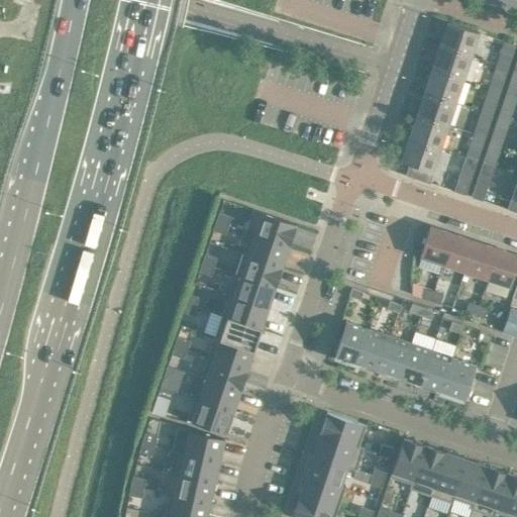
[(442,37),(439,44),(471,56),(479,32),(447,22),(442,37)]
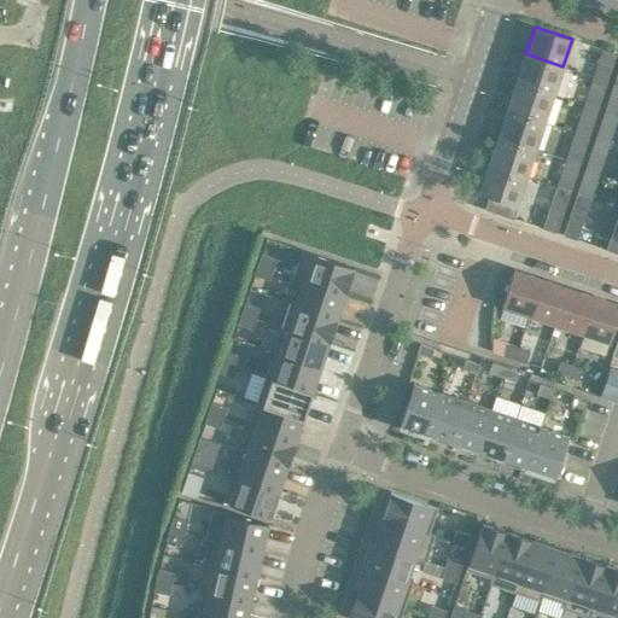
[(596,66),(600,46),(587,44),(583,64),(596,66)]
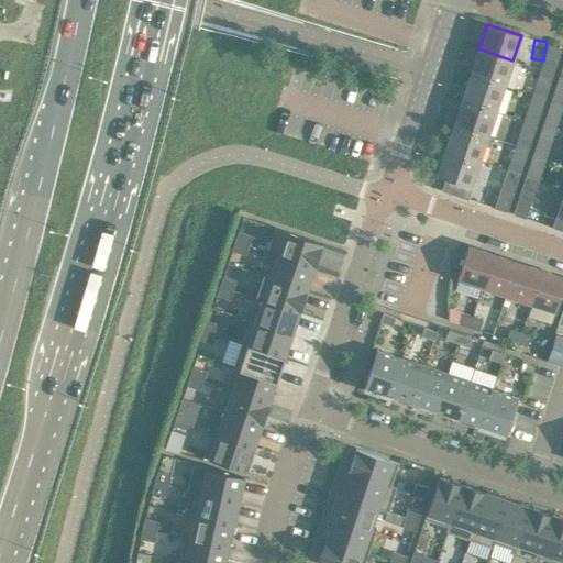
[(549,45),(544,59),(555,63),(561,48),(549,45)]
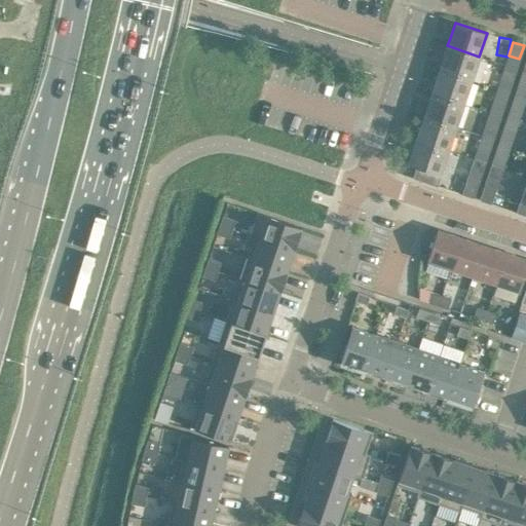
[(447,45),(439,69),(471,80),(479,57),(447,45)]
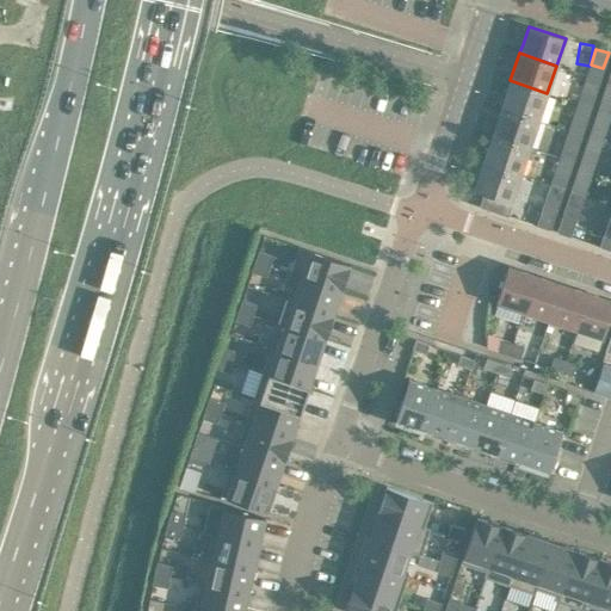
[(587,75),(581,92),(594,96),(599,80),(587,75)]
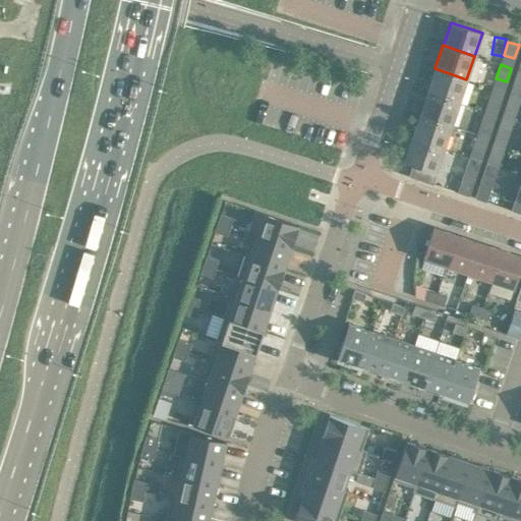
[(435,68),(427,92),(459,103),(466,79),(435,68)]
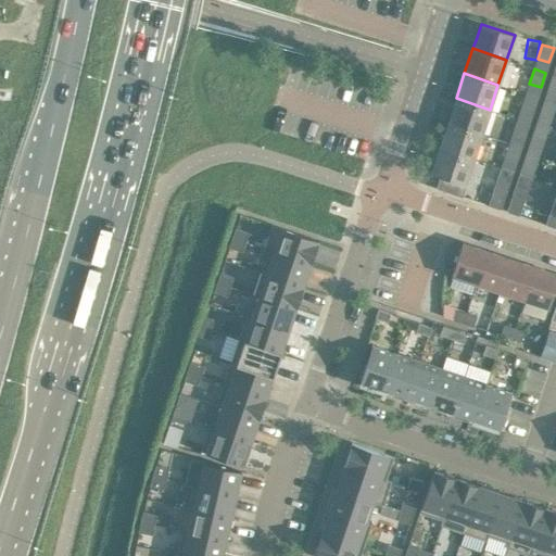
[(526,93),(521,108),(532,112),(538,98),(526,93)]
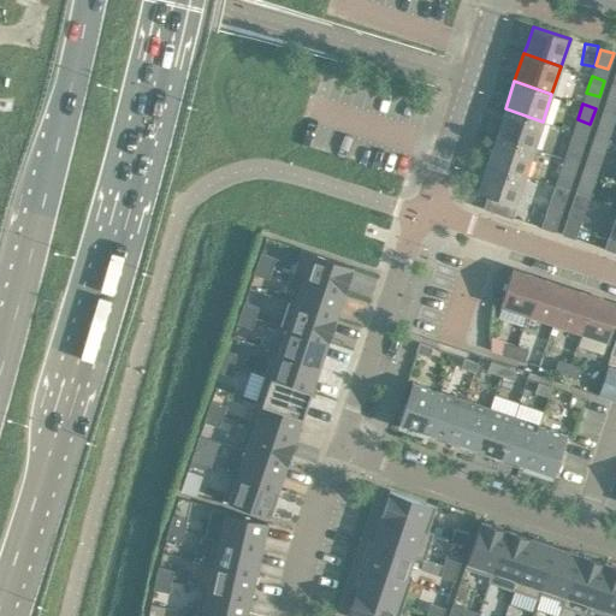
[(505,108),(496,136),(533,149),(543,122),(505,108)]
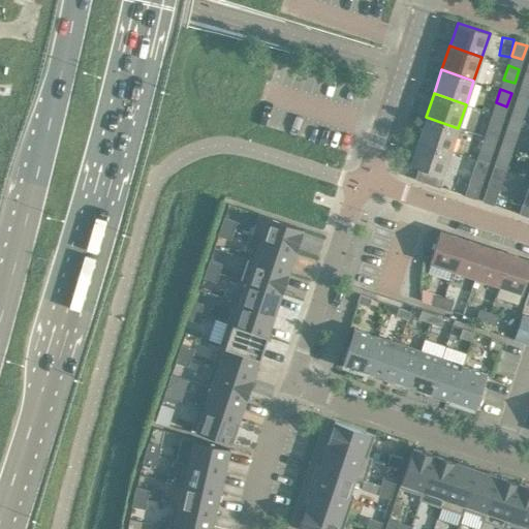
[(518,95),(512,109),(524,112),(528,98),(518,95)]
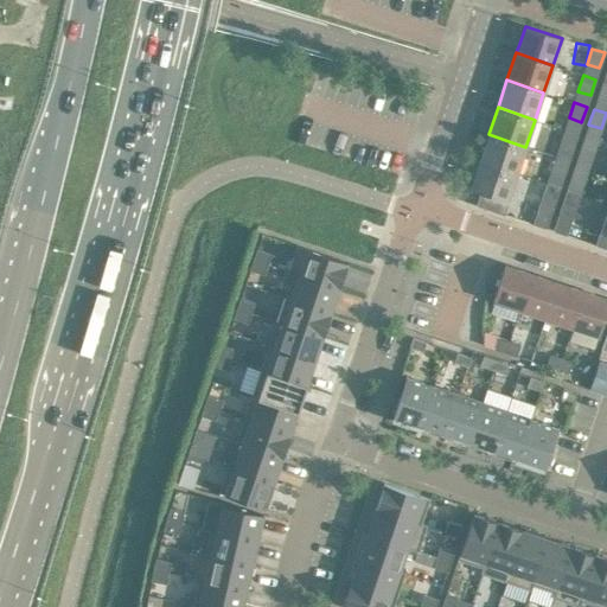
[(564,129),(560,145),(572,149),(577,134),(564,129)]
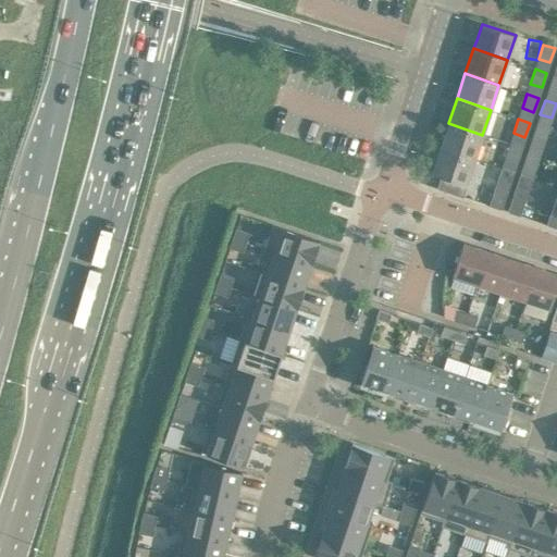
[(448,123),(440,149),(473,160),(482,135),(448,123)]
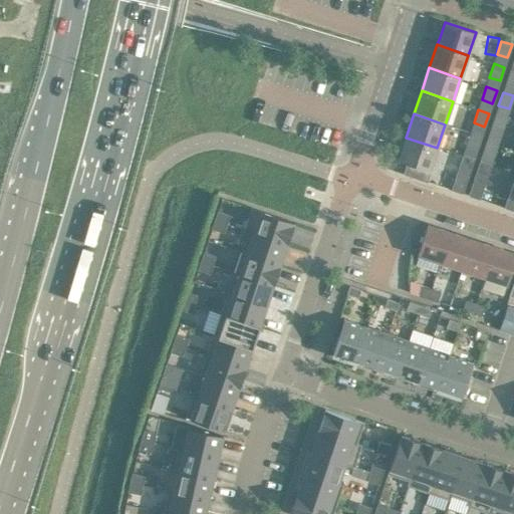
[(495,115),(491,129),(501,132),(506,118),(495,115)]
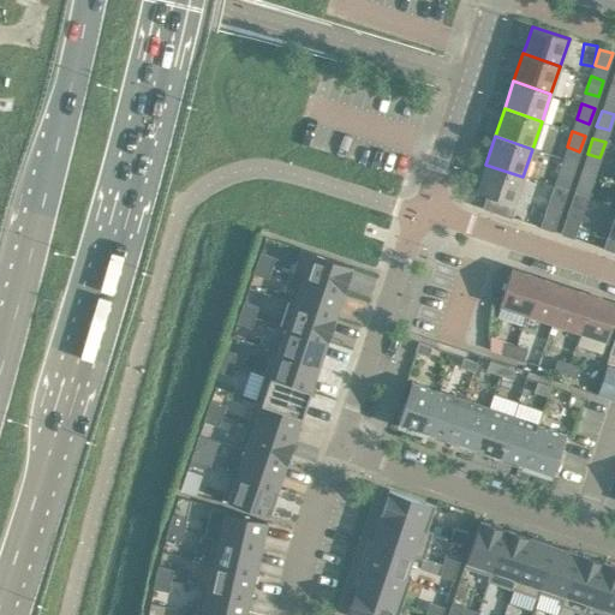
[(563,159),(557,174),(571,179),(575,163),(563,159)]
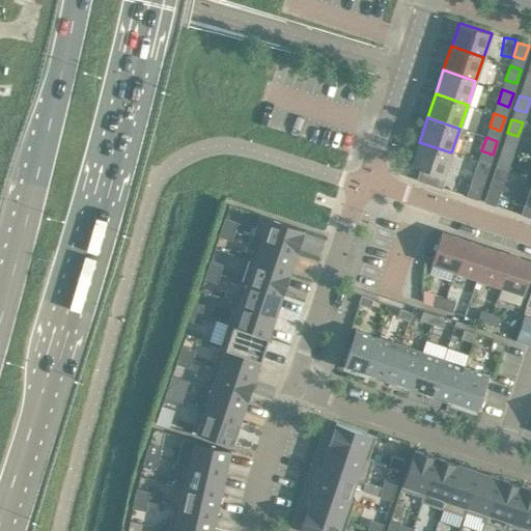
[(412,165),(420,168),(444,175),(451,152),(419,142),(412,165)]
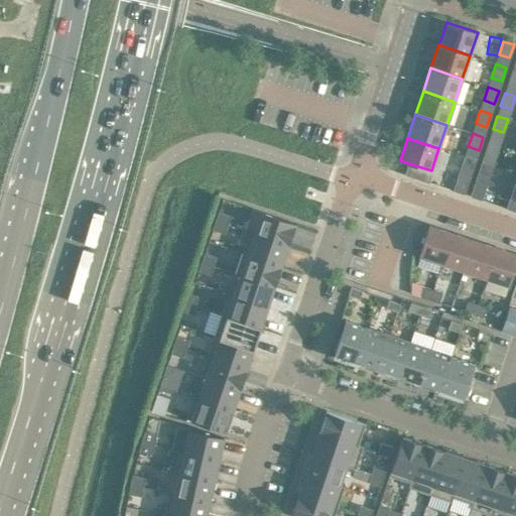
[(489,139),(485,152),(496,156),(500,142),(489,139)]
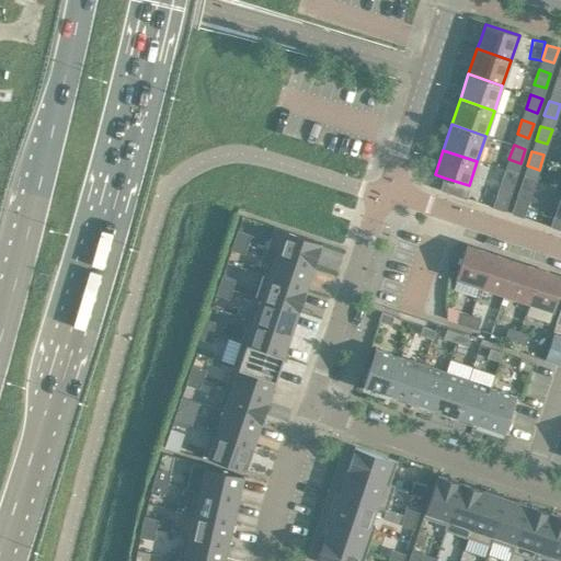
[(504,170),(500,184),(512,189),(517,174),(504,170)]
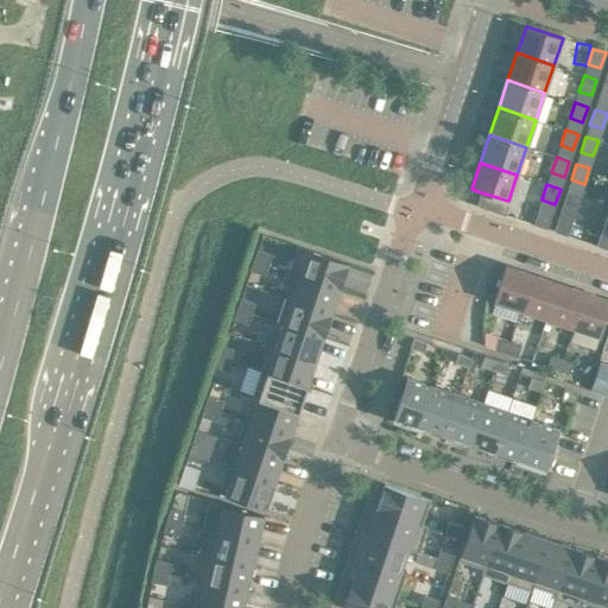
[(568,191),(562,206),(576,210),(581,195),(568,191)]
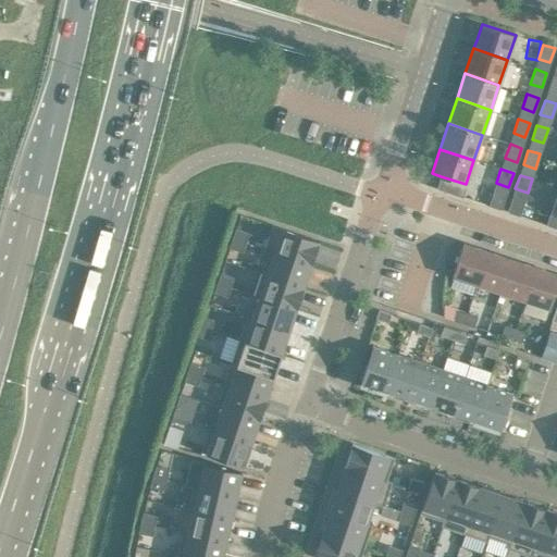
[(441,176),(436,188),(462,197),(467,184),(466,184),(441,176)]
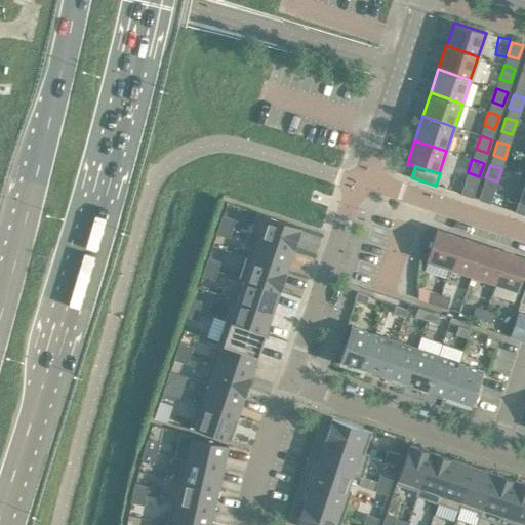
[(479,176),(468,172),(460,194),(472,198),(479,176)]
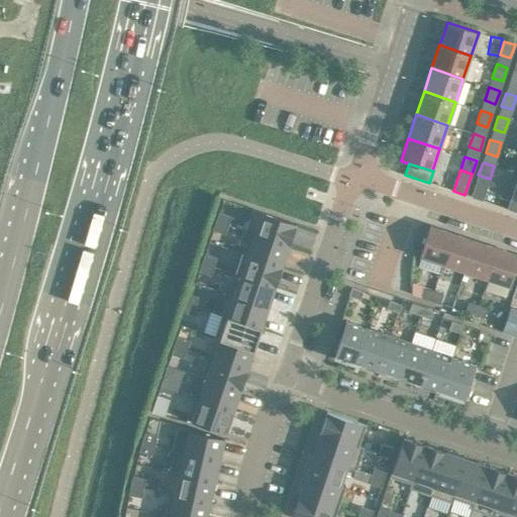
[(490,179),(478,175),(471,197),(482,201),(490,179)]
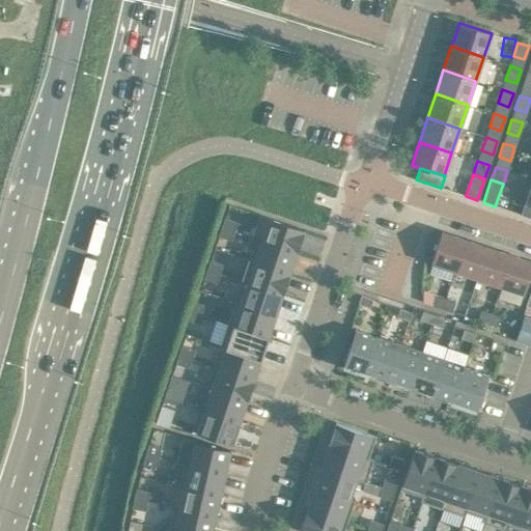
[(530,204),(526,203),(526,202),(525,202),(521,215),(530,218),(530,204)]
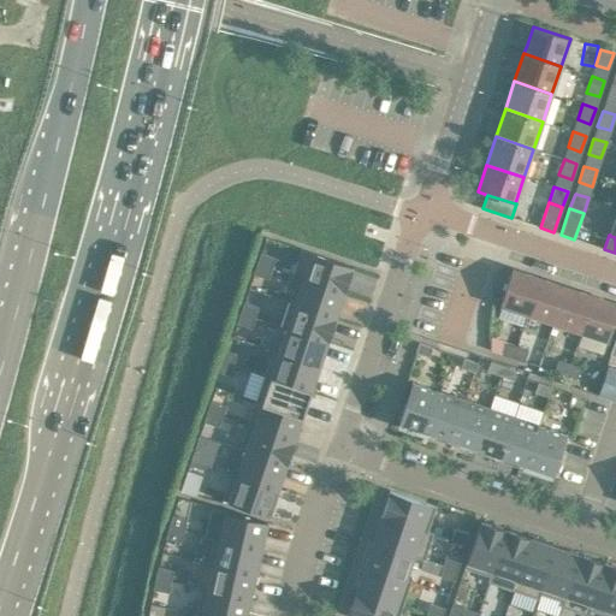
[(279,260),(264,254),(260,265),(274,271),(279,260)]
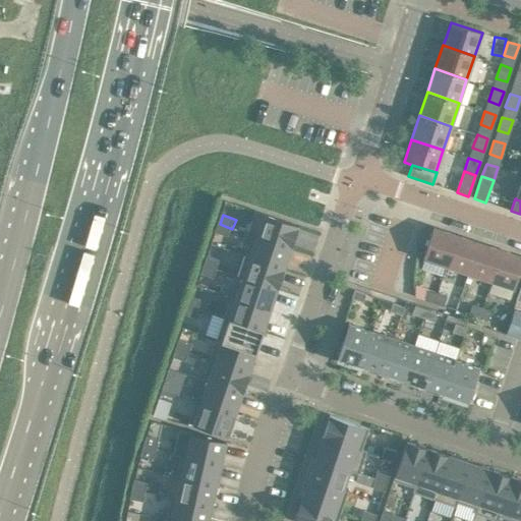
[(293,248),(300,227),(266,215),(258,237),(293,248)]
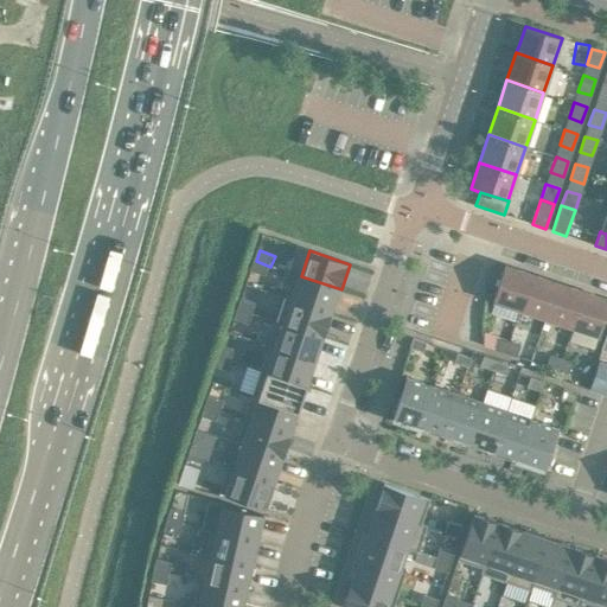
[(270,267),(256,261),(253,272),(268,276),(270,267)]
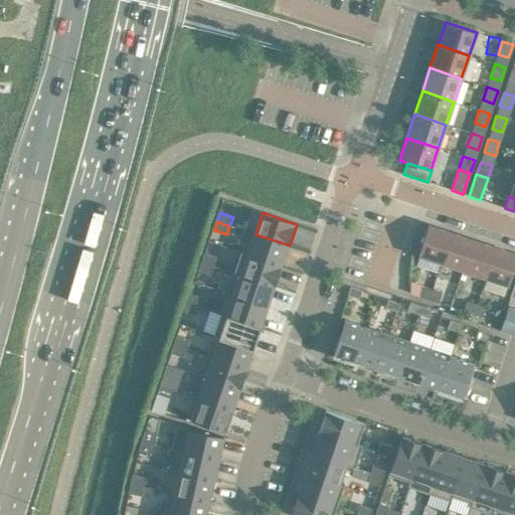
[(417,255),(441,263),(451,232),(427,224),(417,255)]
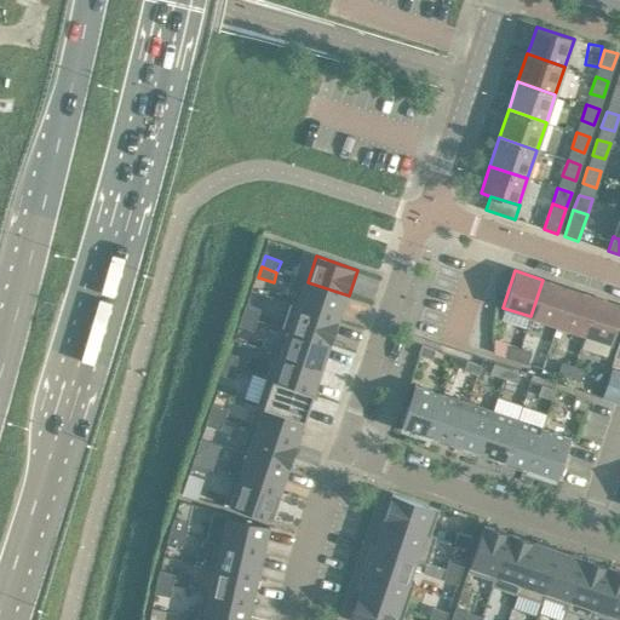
[(530,316),(557,325),(569,288),(543,280),(530,316)]
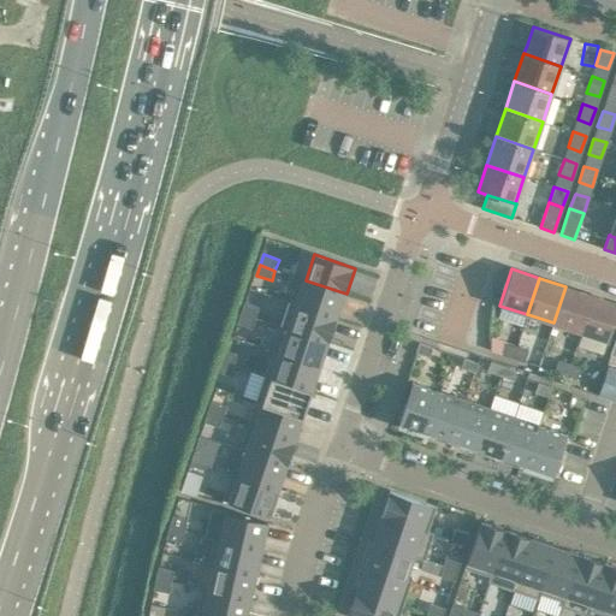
[(338,319),(347,294),(306,280),(297,304),(338,319)]
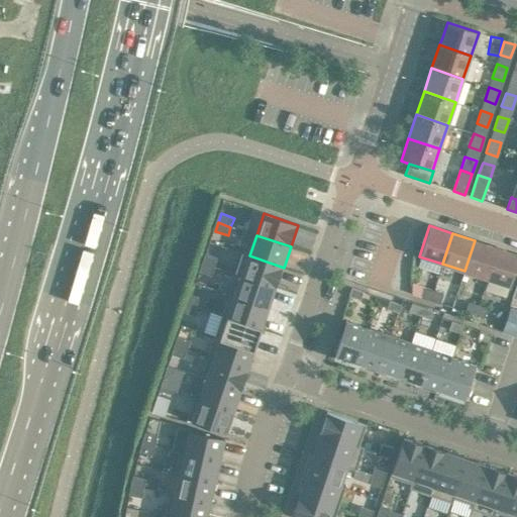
[(464,271),(487,279),(497,248),(475,240),(464,271)]
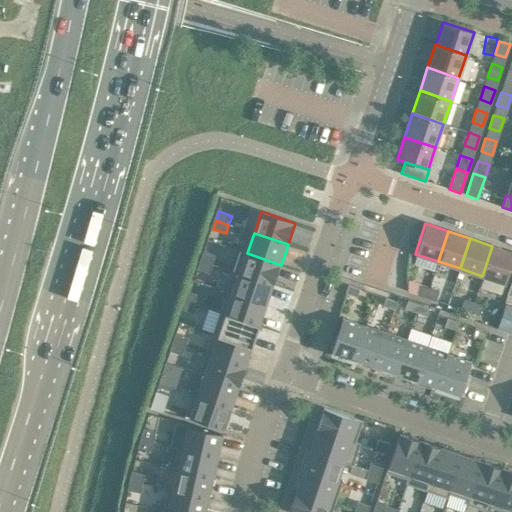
[(511,252),(492,246),(482,276),(504,283),(511,260),(511,252)]
